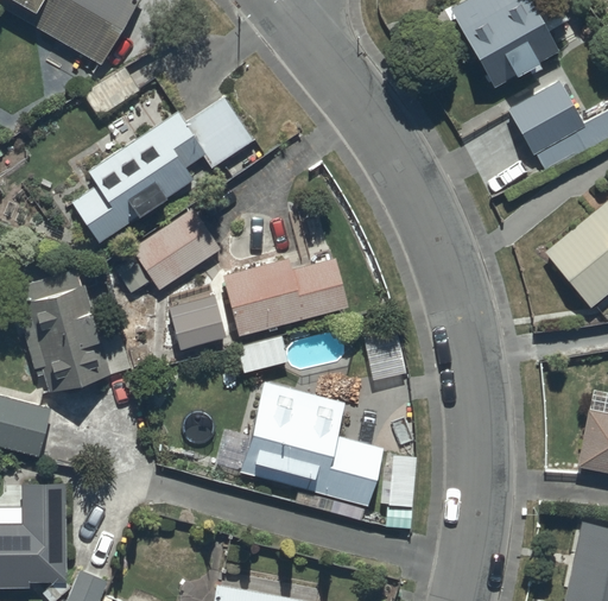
[(30,0),(38,5),(27,21),(100,63),(137,0),(30,0)]
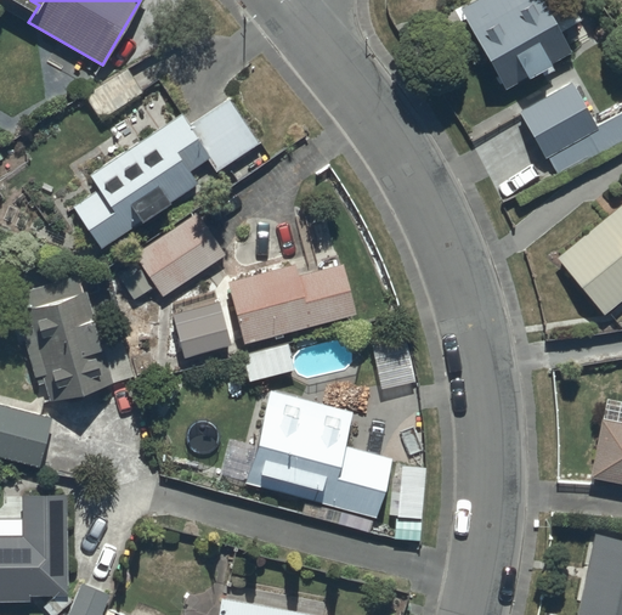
[(570,65),(533,0),(493,0),(458,20),(504,101),(570,65)]
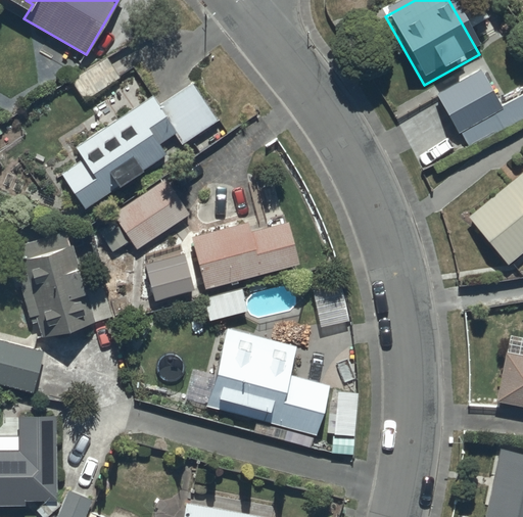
[(120,80),(106,59),(72,81),(84,101),(120,80)]
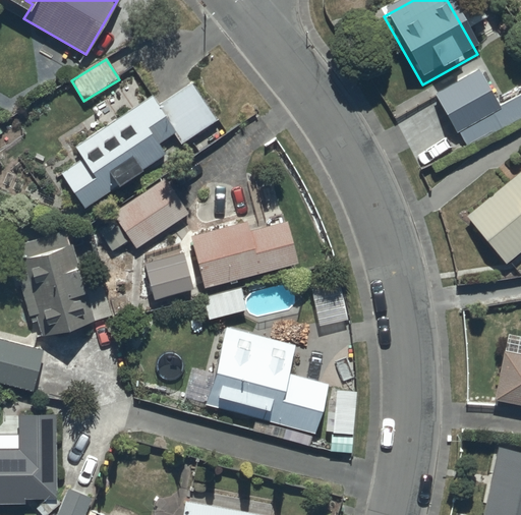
[(499,116),(477,76),(435,100),(457,139),(499,116)]
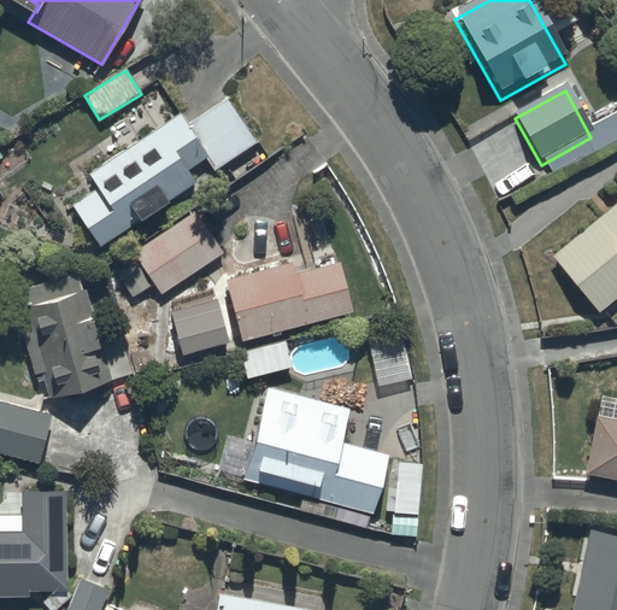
[(259,140),(230,97),(188,122),(182,112),(88,171),(98,187),(72,203),(101,247),(198,186),(187,170),(207,157),(215,169),(259,140)]
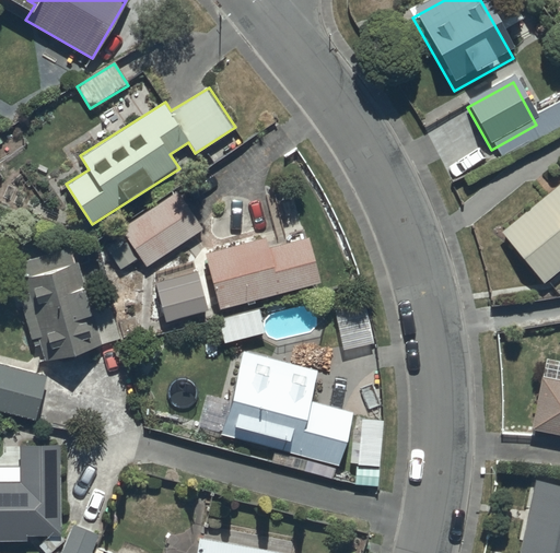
[(147,266),(201,230),(177,193),(121,231),(127,237),(108,250),(121,271),(141,258),(147,266)]
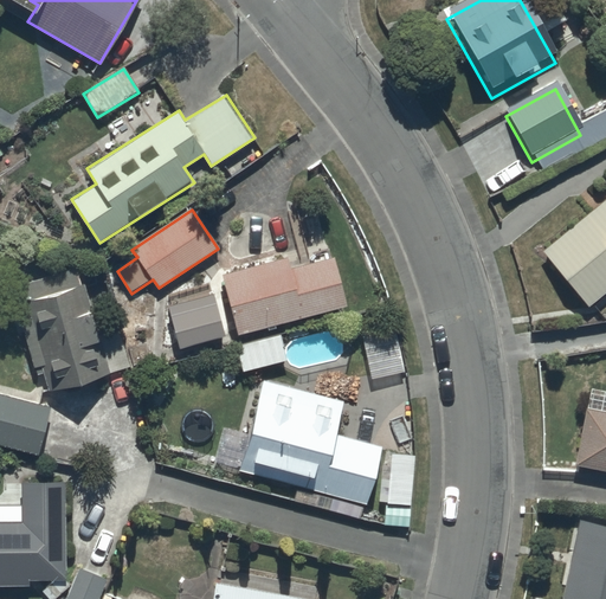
[(605,211),(590,225),(545,262),(587,314),(605,297),(605,211)]
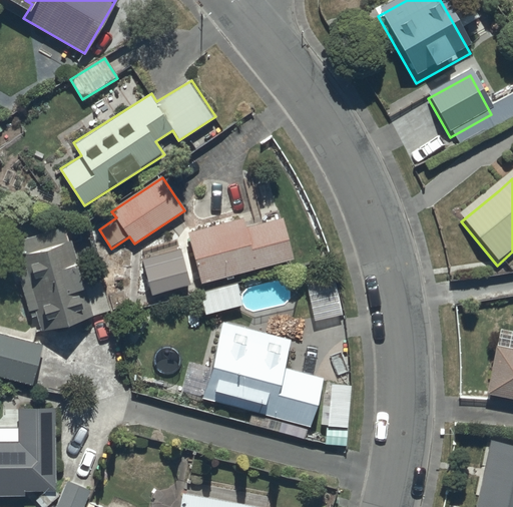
[(201,281),(293,257),(283,218),(246,228),(243,217),(188,231),(201,281)]
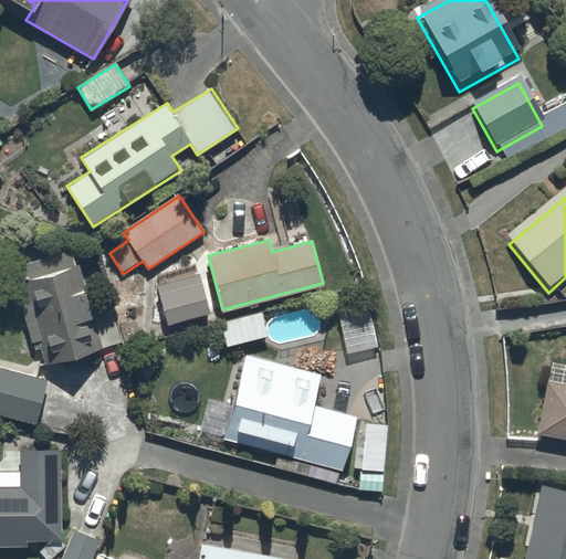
[(45,367),(121,347),(108,302),(94,305),(97,318),(92,319),(74,255),(13,272),(33,348),(40,346),(45,367)]
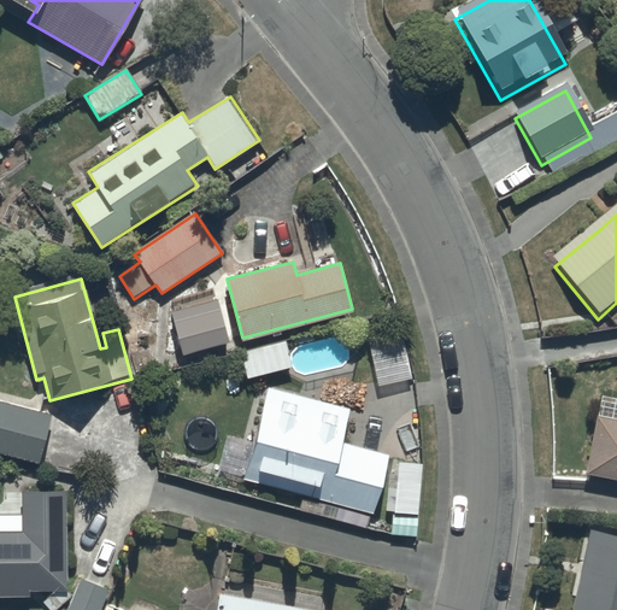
[(182,356),(230,342),(218,303),(171,316),(182,356)]
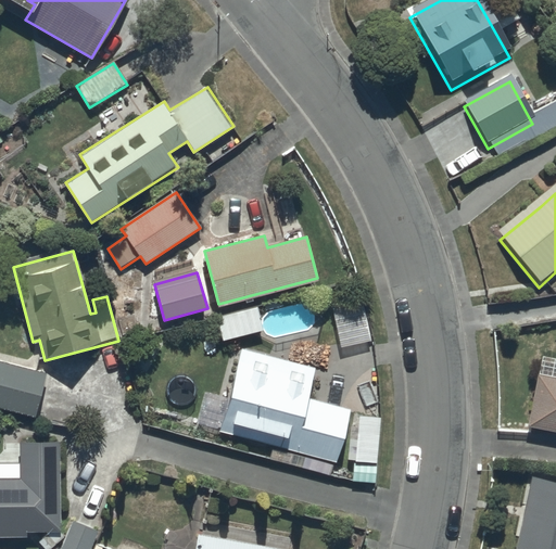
[(336,462),(350,410),(306,397),(314,369),(240,348),(225,404),(204,397),(198,421),(219,428),(219,430),(336,462)]
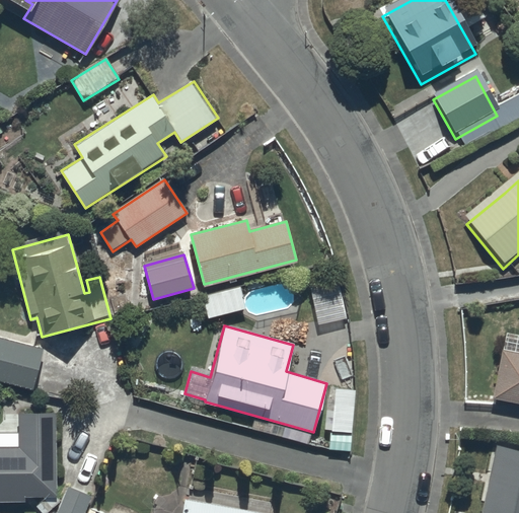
[(0,381),(29,390),(41,350),(0,338),(0,381)]
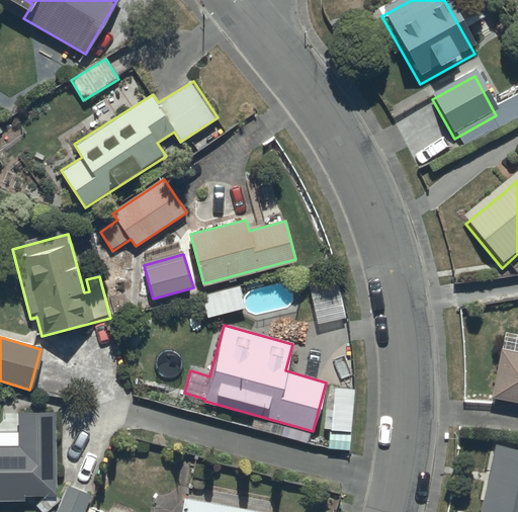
[(517,359),(500,357),(491,406),(517,411),(517,359)]
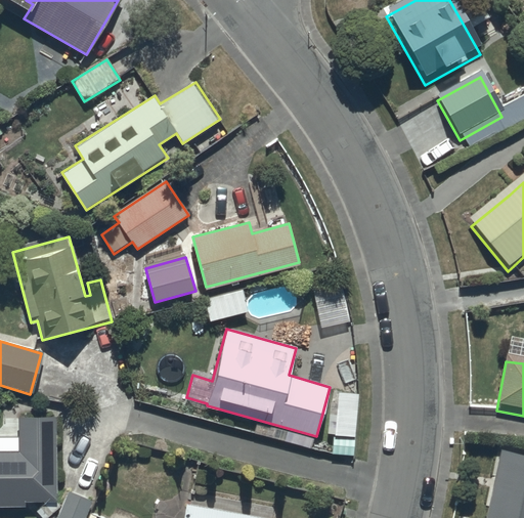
[(56,501),(54,417),(19,416),(19,451),(0,451),(0,506),(25,507),(25,500),(56,501)]
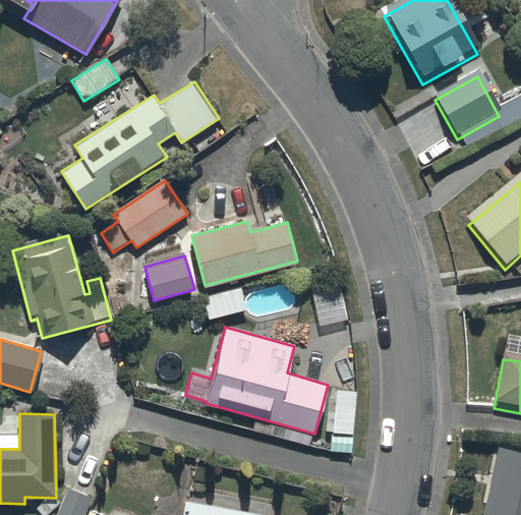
[(520,514),(520,461),(496,456),(482,514),(520,514)]
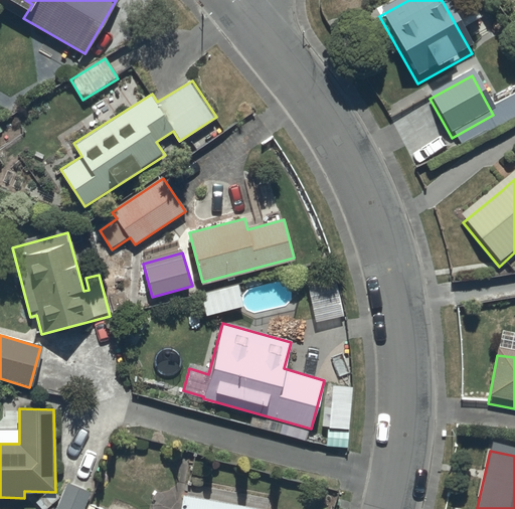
[(93,508),(87,505),(93,493),(67,482),(54,508),(93,508)]
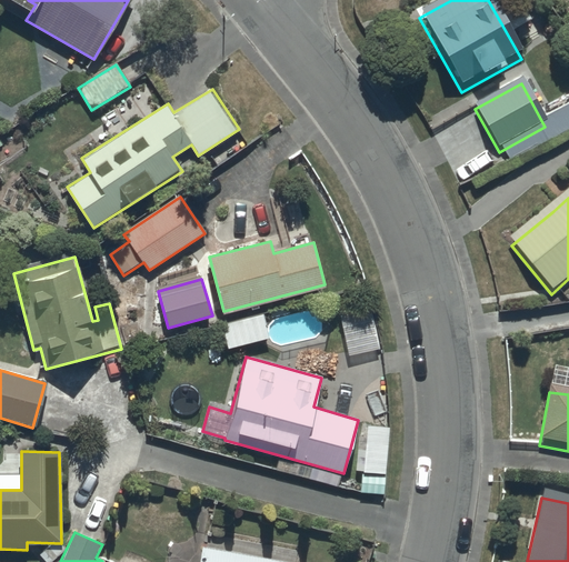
[(285,561),(202,547),(199,561),(285,561)]
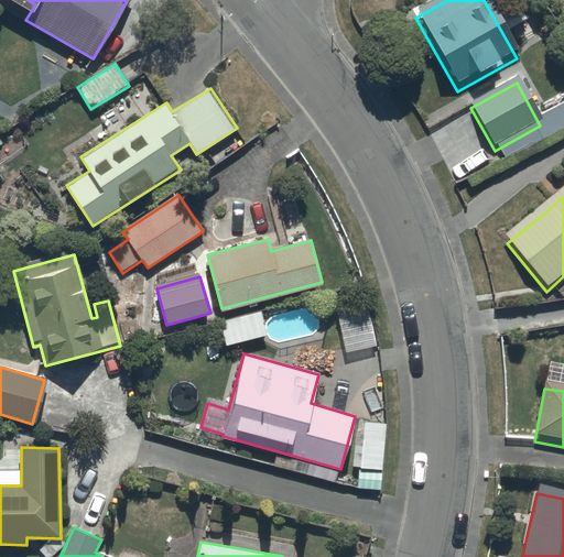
All buildings are outlined.
